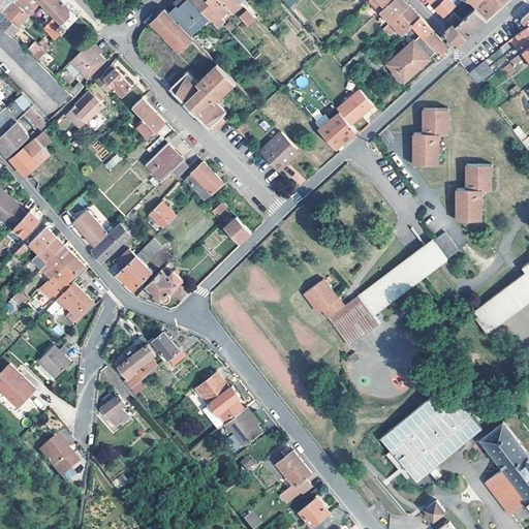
[(0,0),(0,6),(7,13),(19,25),(29,12),(14,0),(0,0)]
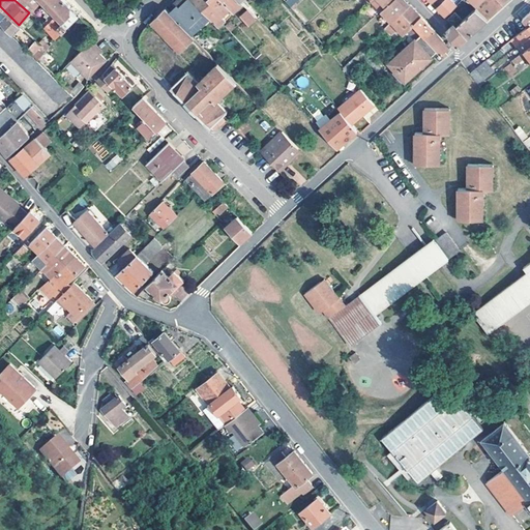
[(41,1),(39,0),(15,0),(29,12),(41,1)]
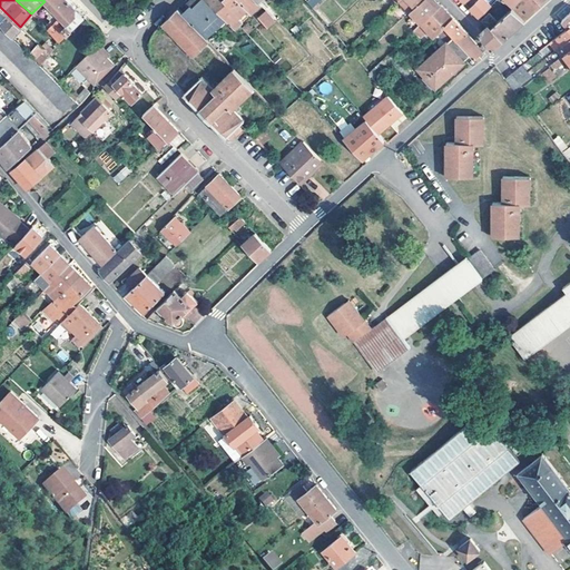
[(69,0),(42,0),(45,1),(48,5),(67,22),(60,29),(67,35),(85,16),(69,0)]
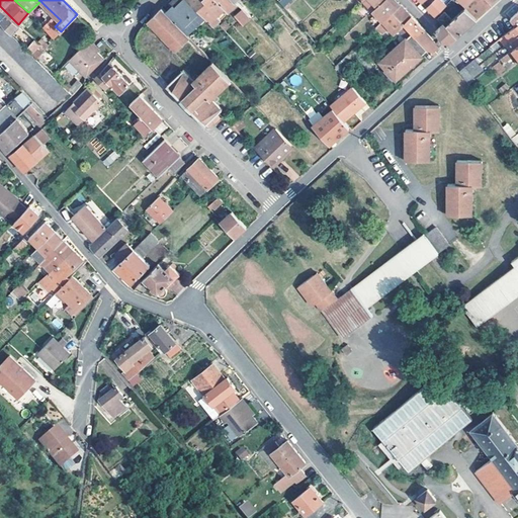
[(197,10),(187,0),(182,0),(176,7),(174,5),(166,12),(187,34),(205,17),(197,10)]
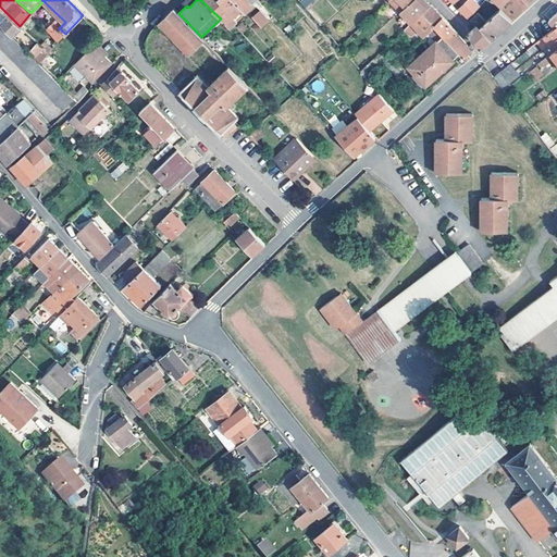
[(201,0),(212,11),(221,2),(219,0),(201,0)]
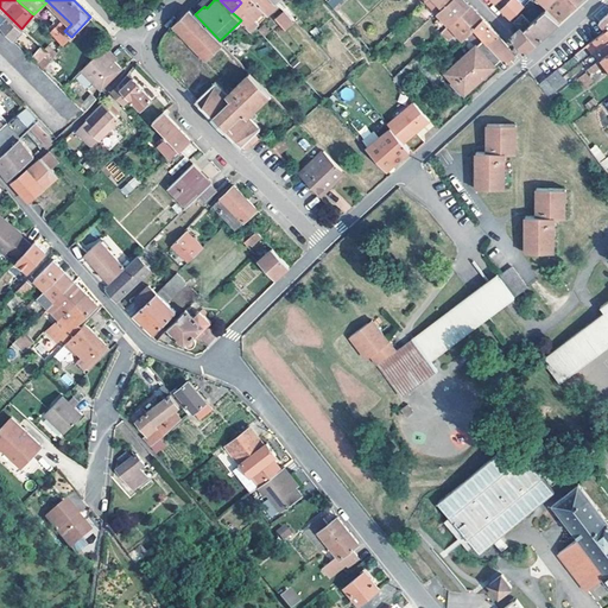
[(244,0),(241,2),(255,18),(264,10),(254,0),(244,0)]
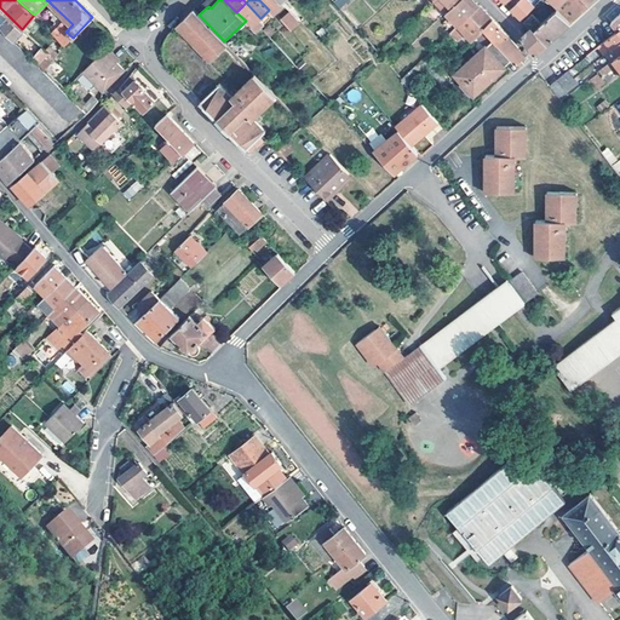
[(259,0),(269,10),(274,16),(277,13),(285,6),(280,0),(259,0)]
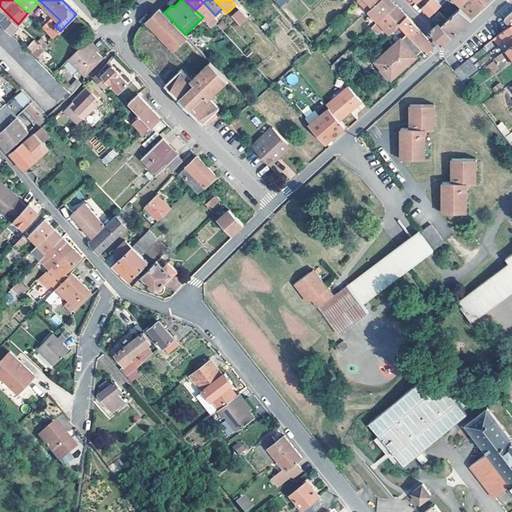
[(359,0),(369,10),(379,0),(359,0)]
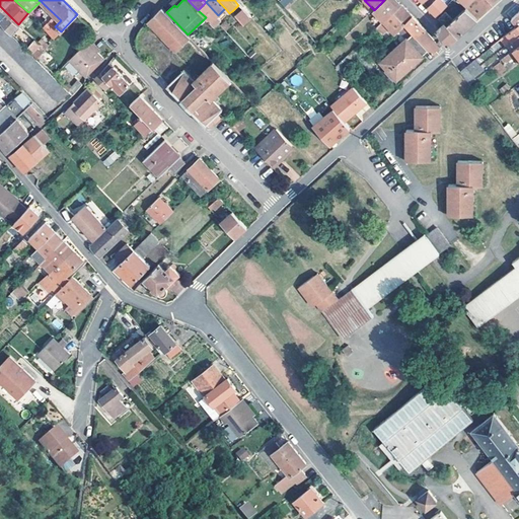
[(401,5),(396,0),(384,0),(374,10),(384,21),(401,5)]
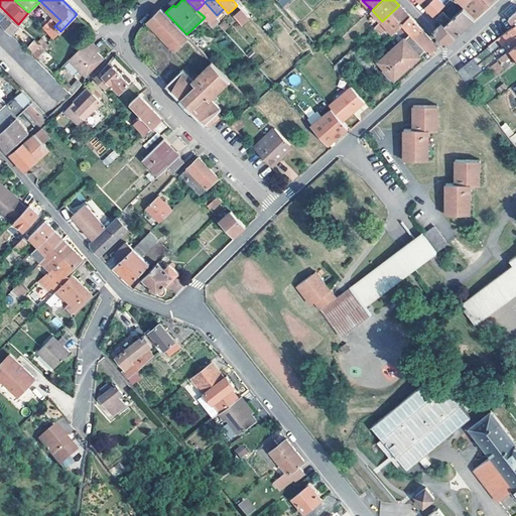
[(444,5),(439,0),(434,0),(425,9),(433,16),(444,5)]
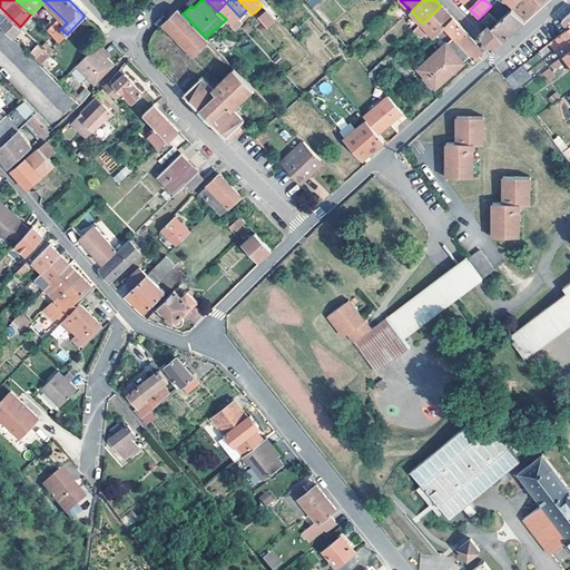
[(526,22),(542,5),(538,0),(519,0),(513,6),(513,8),(524,21),(526,22)]
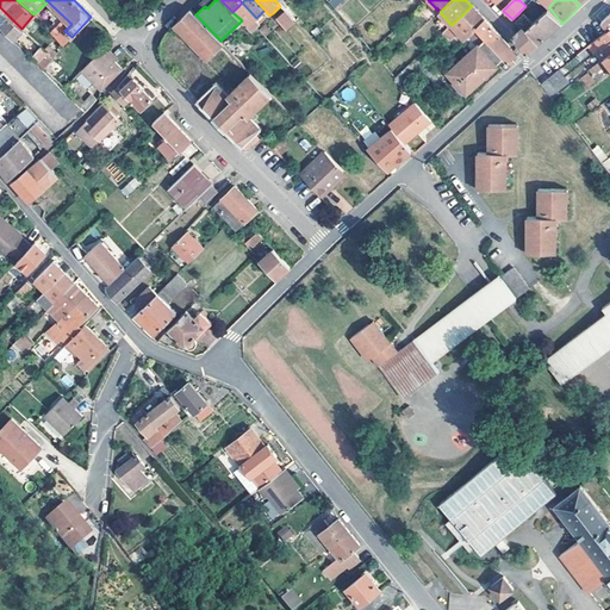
[(242,2),(232,12),(242,20),(248,26),(256,18),(242,2)]
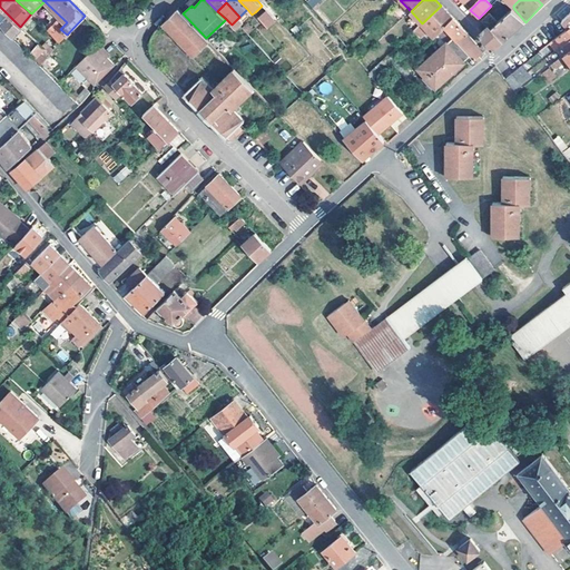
[(67,22),(48,5),(46,7),(57,19),(47,29),(59,41),(67,35),(60,29),(67,22)]
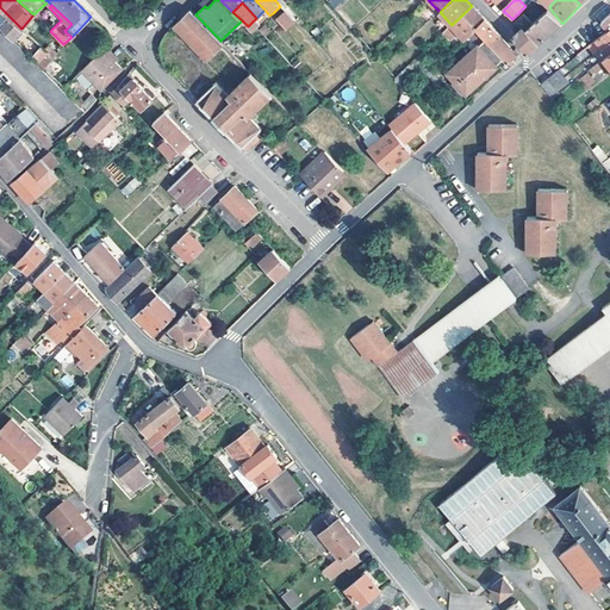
[(475,29),(485,20),(472,6),(452,25),(443,32),(453,41),(460,33),(465,38),(475,29)]
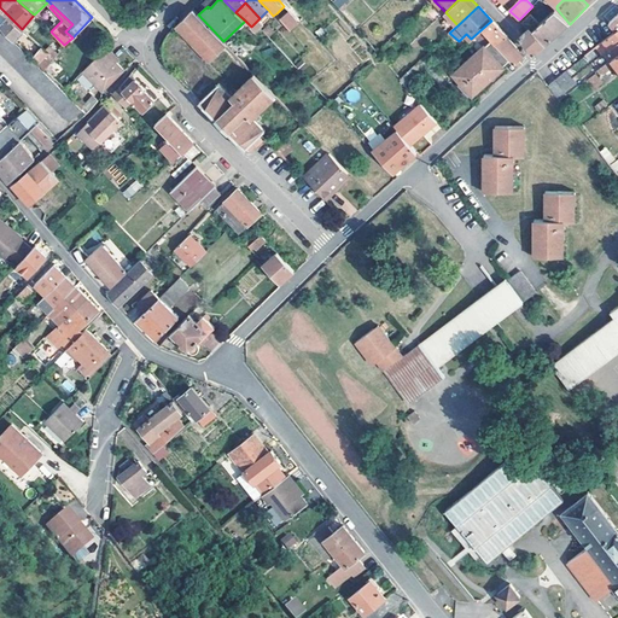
[(544,45),(569,23),(557,9),(541,23),(531,30),(544,45)]
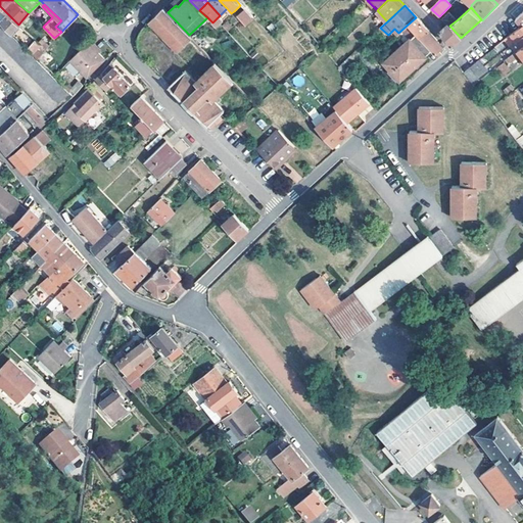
[(168,12),(162,8),(149,20),(178,50),(191,37),(189,35),(168,12)]
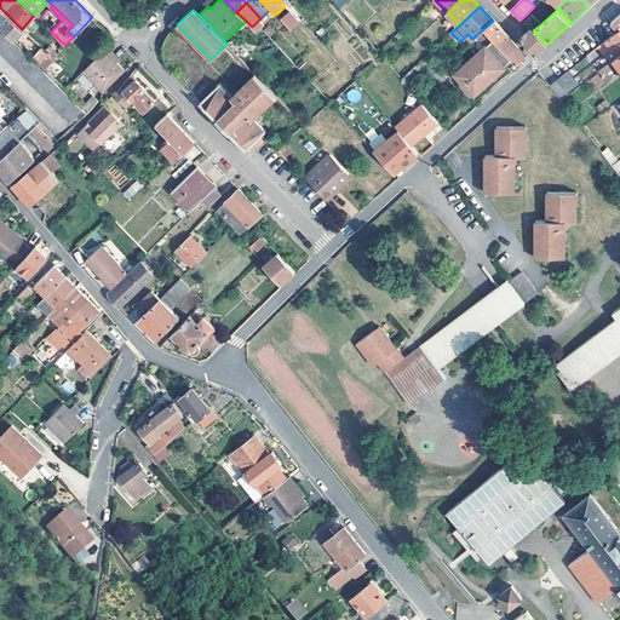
[(290,32),(299,23),(288,11),(279,19),(290,32)]
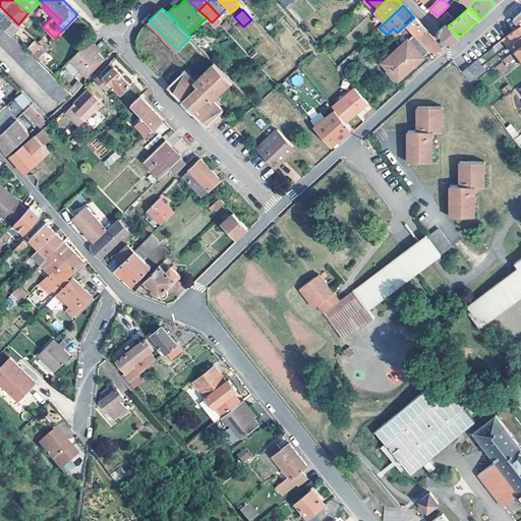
[(448,25),(456,19),(450,13),(451,11),(449,10),(440,19),(446,24),(448,25)]
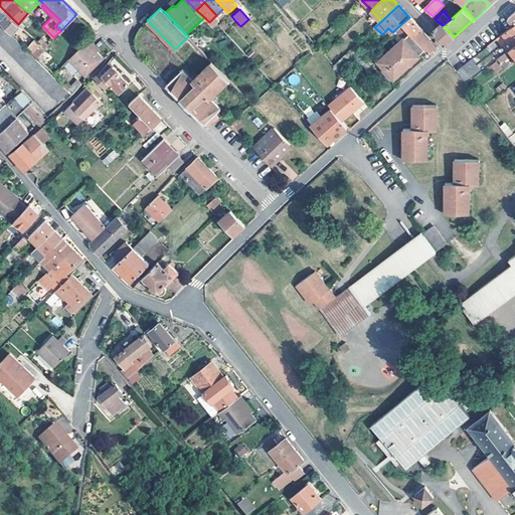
[(7,13),(0,20),(0,21),(12,33),(19,25),(18,24),(7,13)]
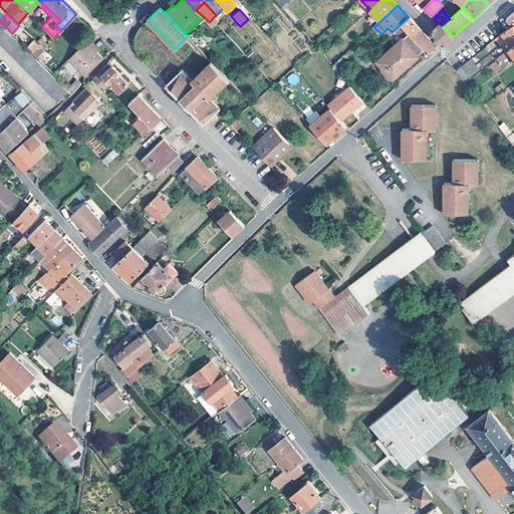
[(401,24),(412,38),(421,30),(419,26),(409,17),(401,24)]
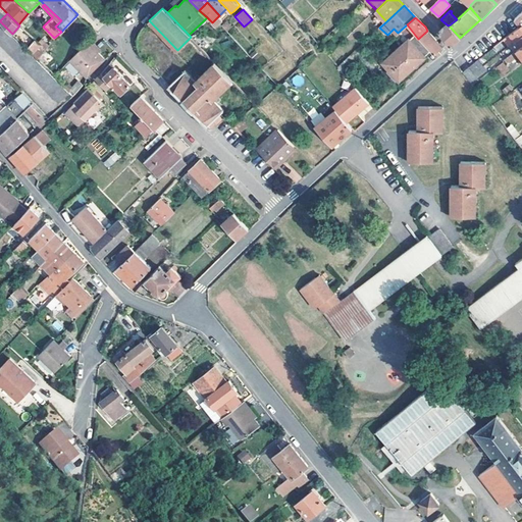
[(231,25),(227,20),(222,25),(229,33),(232,30),(229,28),(231,25)]
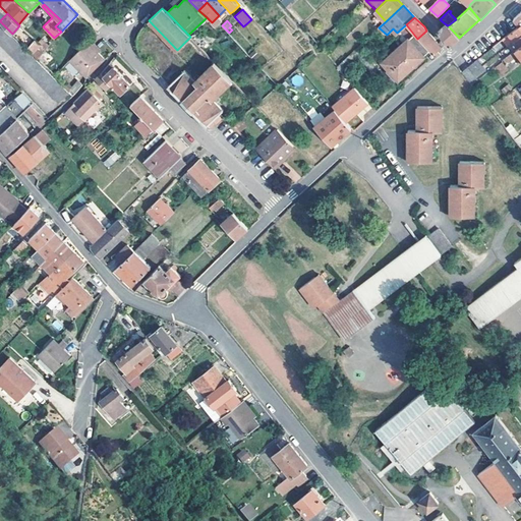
[(0,21),(0,39),(63,100),(70,91),(38,59),(33,53),(26,48),(12,34),(0,21)]
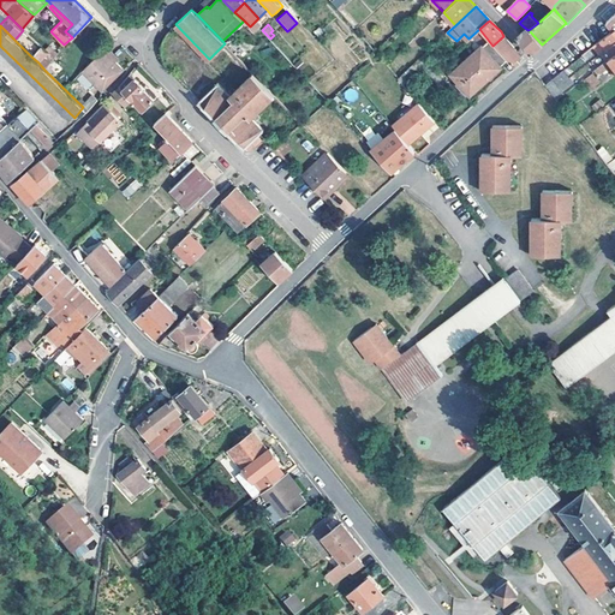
[(542,45),(529,30),(526,29),(519,36),(532,53),(542,45)]
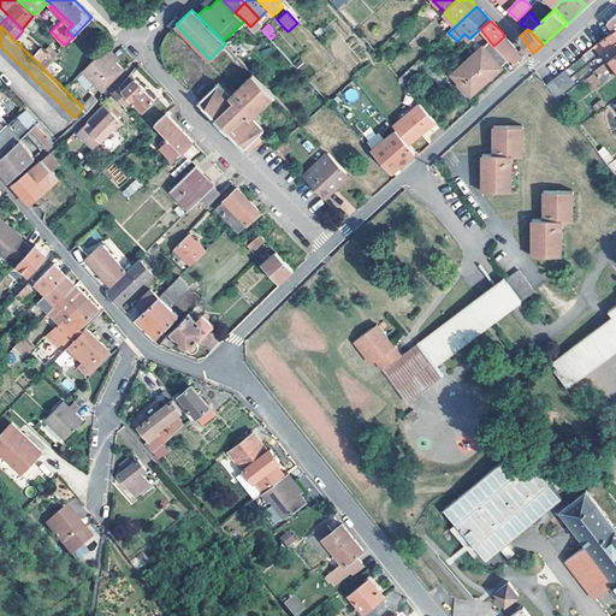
[(594,47),(602,54),(615,42),(615,29),(614,31),(594,47)]
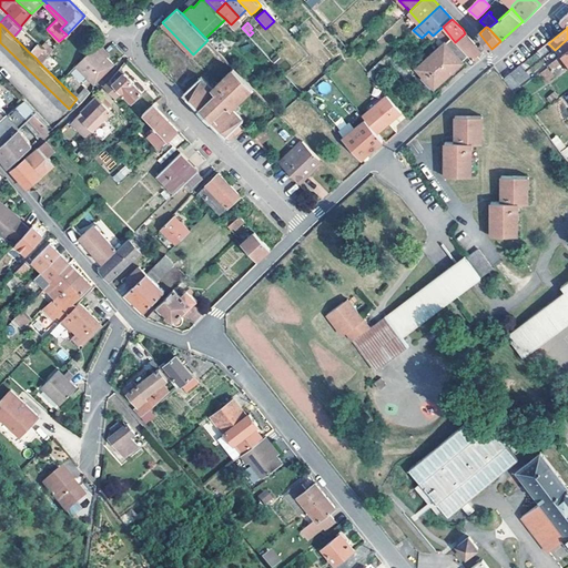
[(457,44),(467,56),(474,64),(479,60),(477,57),(480,52),(465,33),(455,42),(457,44)]
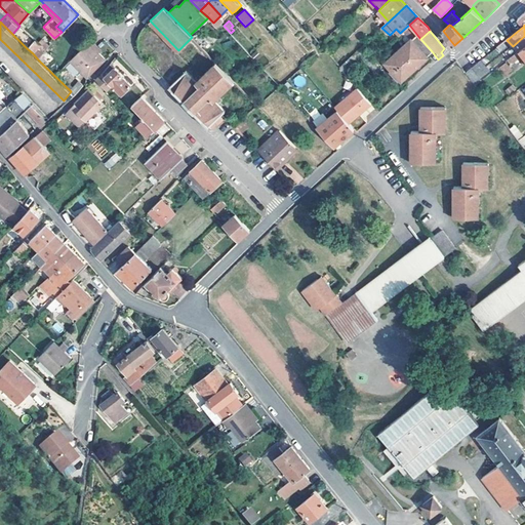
[(518,53),(524,47),(524,36),(513,46),(518,53)]
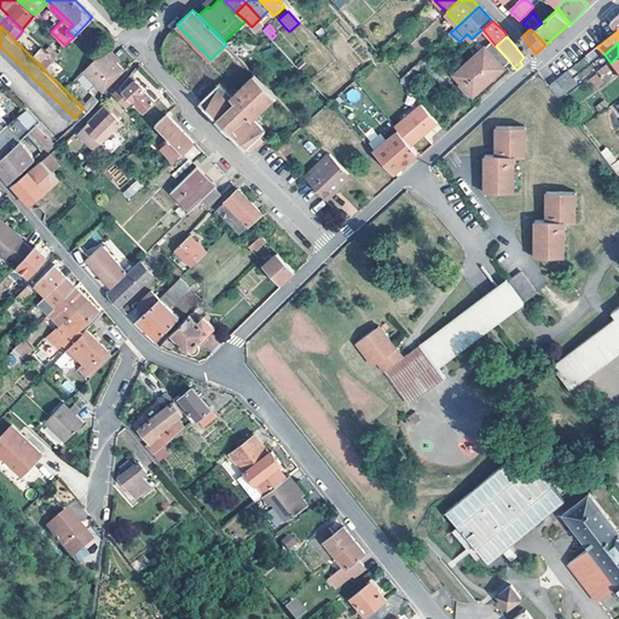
[(32,57),(39,63),(48,52),(41,46),(32,57)]
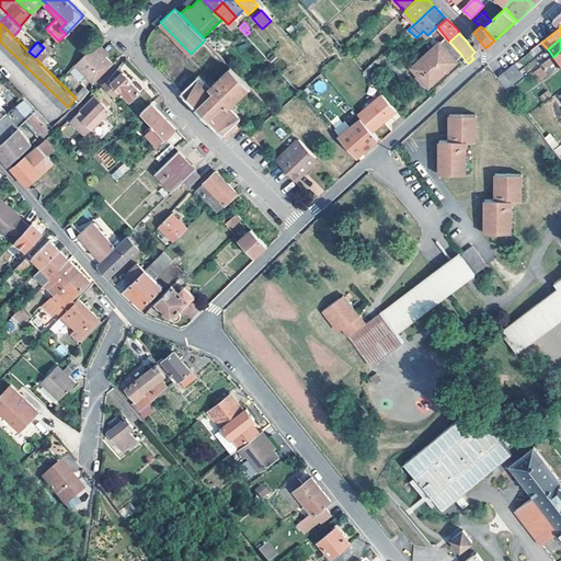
[(456,60),(461,55),(451,44),(446,48),(441,43),(412,67),(415,71),(431,86),(457,61),(456,60)]
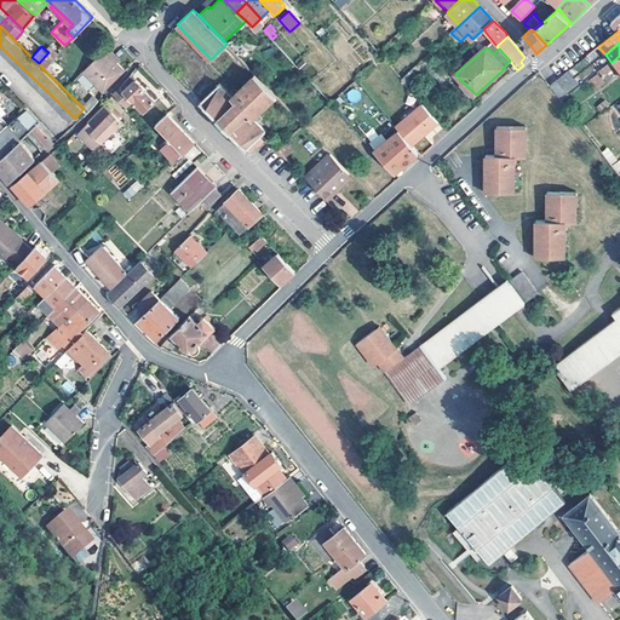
[(124,69),(103,50),(82,72),(102,91),(124,69)]
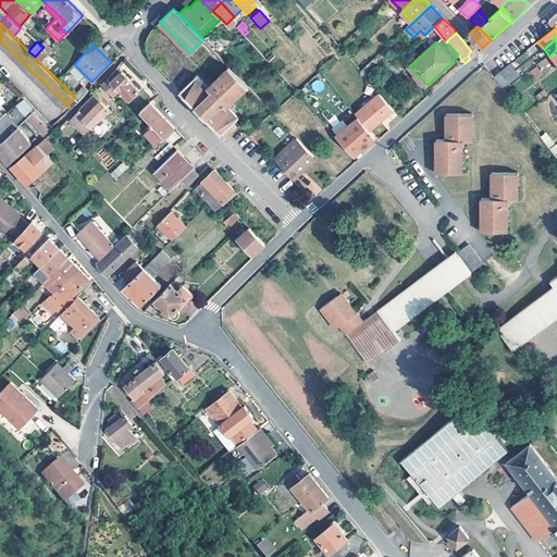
[(534,46),(512,60),(520,72),(542,58),(534,46)]
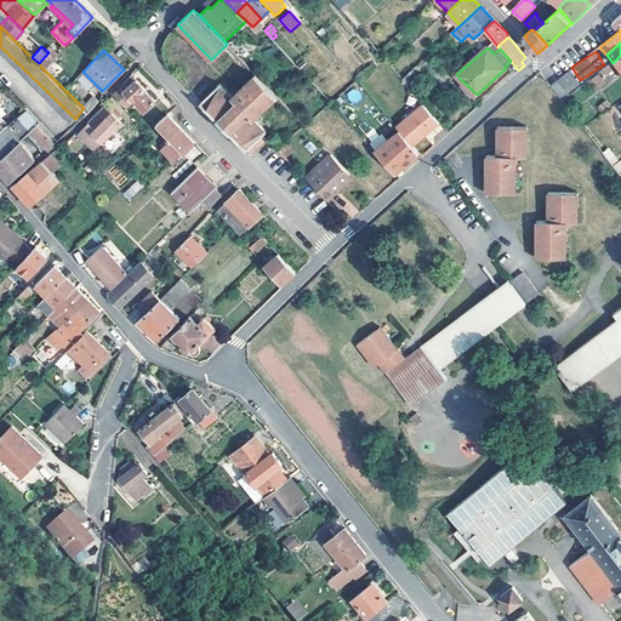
[(620,56),(613,63),(600,73),(604,78),(620,66),(620,67),(620,56)]
